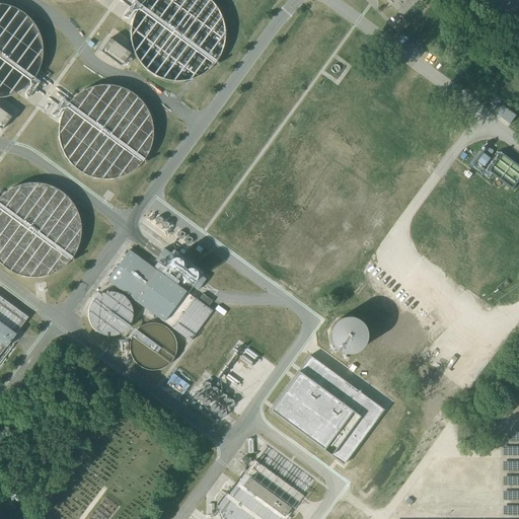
[(109,39),(99,52),(120,67),(123,63),(128,57),(130,54),(129,53),(120,46),(109,39)]
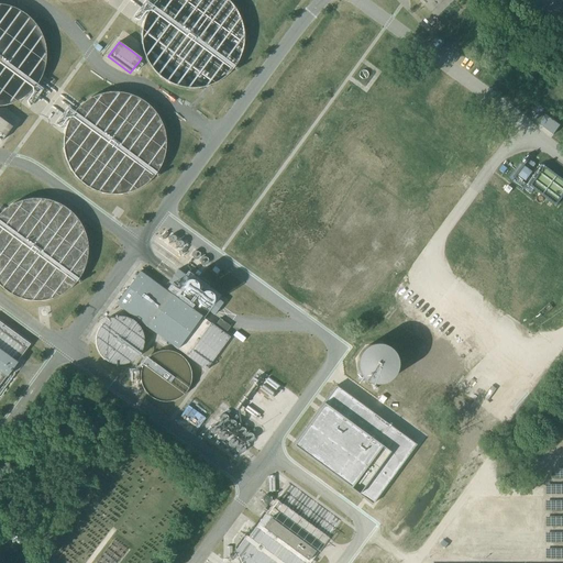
[(545,114),(538,124),(553,135),(560,125),(545,114)]
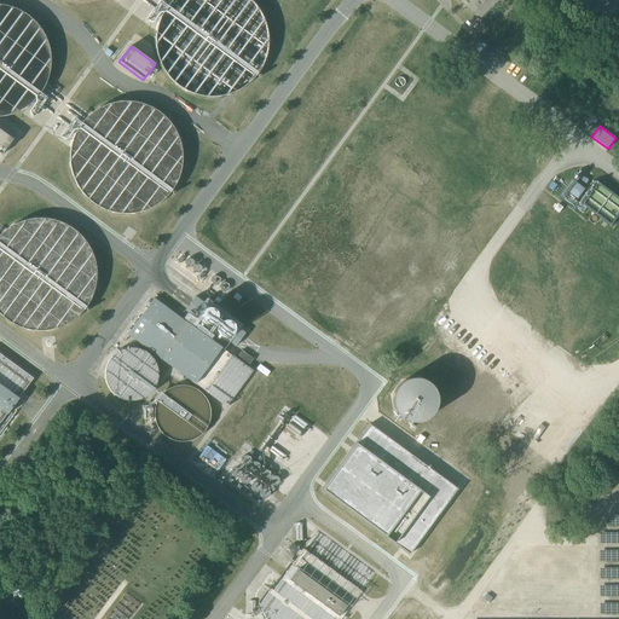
[(0,154),(1,156),(13,139),(0,131),(0,129),(0,154)]
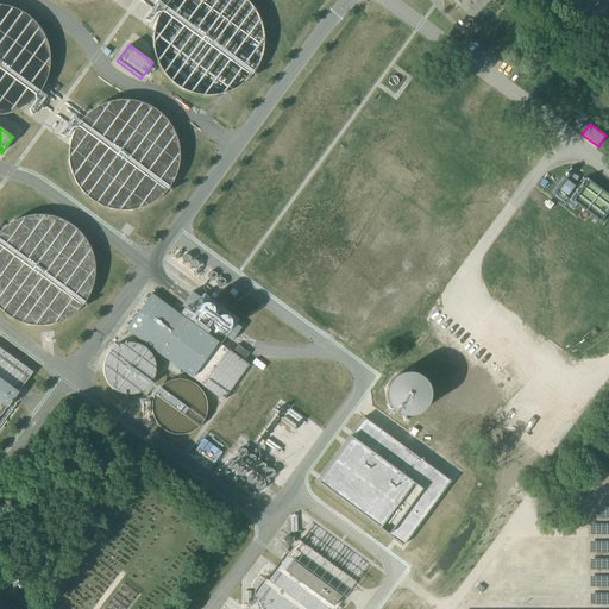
[(566,168),(566,203),(570,207),(576,207),(597,223),(608,205),(608,193),(583,175),(575,184),(576,175),(566,168)]
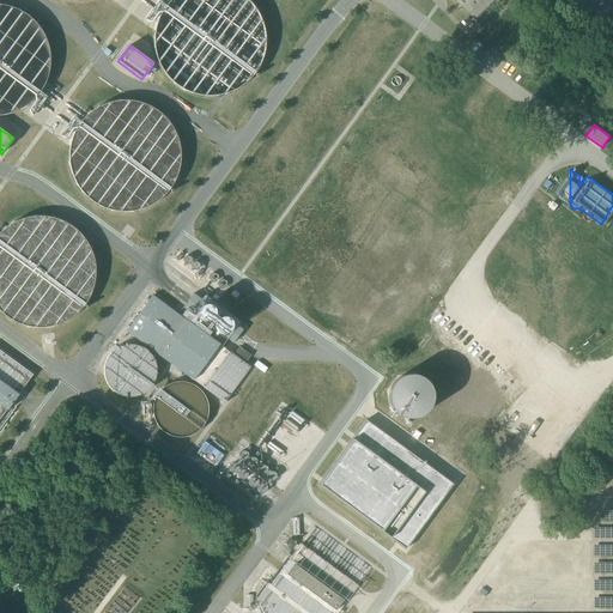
[(189,311),(204,322),(232,344),(235,340),(241,333),(243,331),(242,329),(224,316),(208,304),(206,303),(193,293),(192,296),(192,297),(186,304),(183,307),(189,311)]
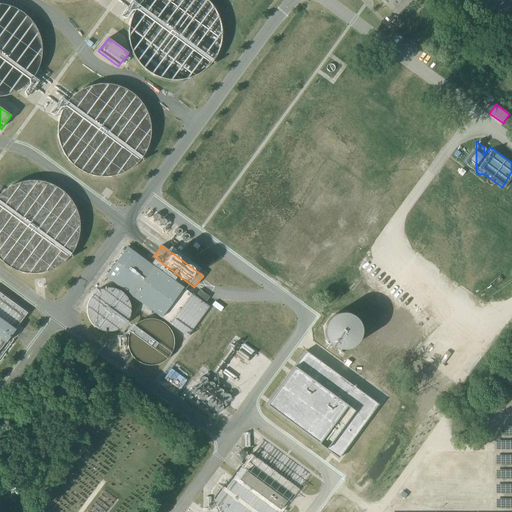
[(105,276),(105,277),(116,285),(142,304),(146,307),(154,313),(161,318),(161,317),(180,331),(187,337),(205,312),(209,307),(197,298),(183,288),(168,277),(166,276),(156,268),(155,268),(127,247),(126,248),(115,262),(105,276)]
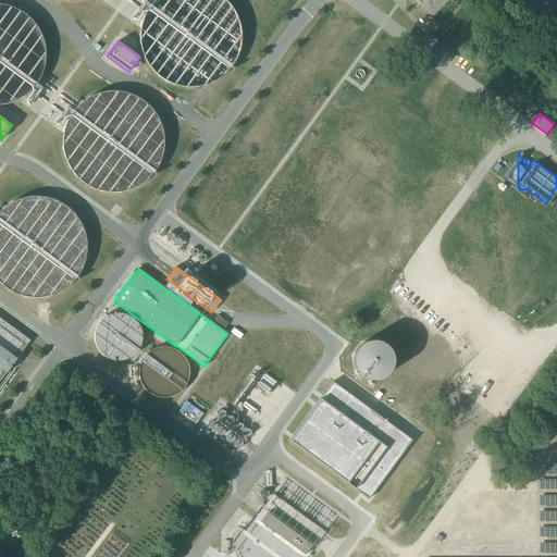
[(0,381),(29,341),(0,319),(0,381)]
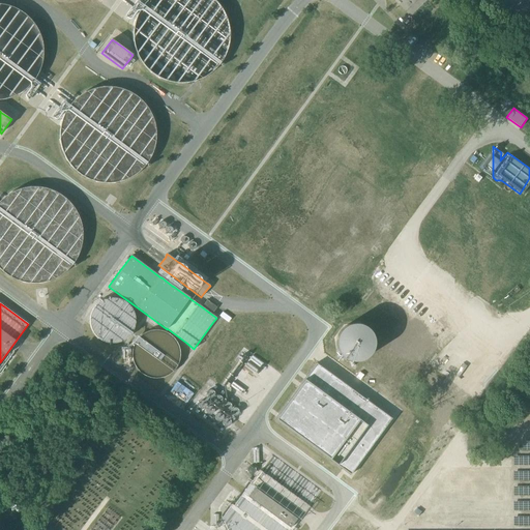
[(364,355),(370,350),(372,344),(373,337),(372,332),(369,328),(363,323),(356,320),(351,320),(344,321),(339,325),(334,331),(332,339),(333,344),(335,350),(341,356),(350,359),(358,358),(364,355)]
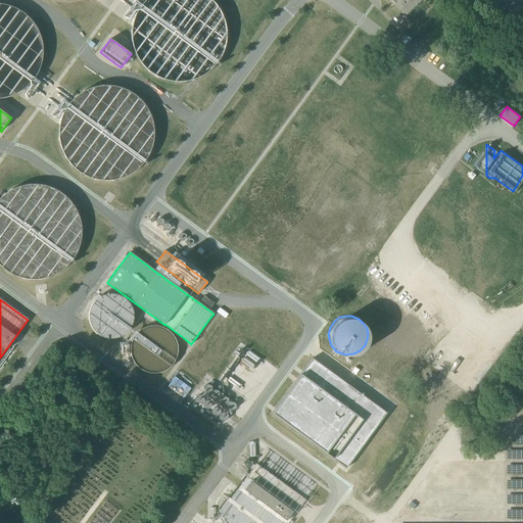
[(313,359),(272,412),(346,469),(386,413),(313,359)]
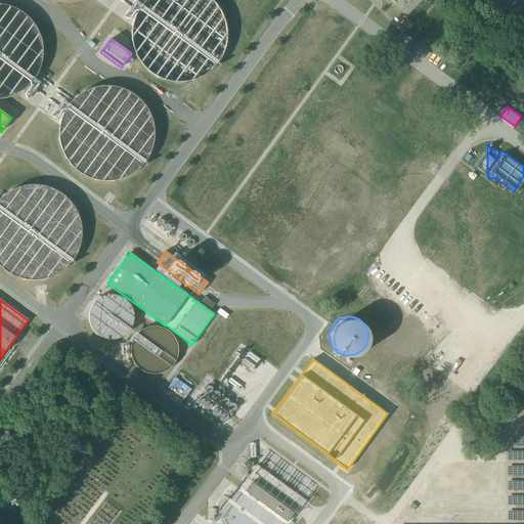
[(205,379),(186,406),(223,431),(243,403),(205,379)]
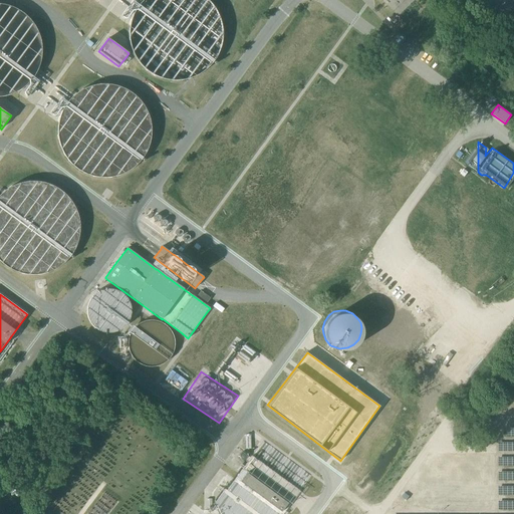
[(283,513),(291,504),(299,492),(300,491),(311,476),(263,441),(262,442),(252,456),(251,457),(243,468),(238,474),(235,480),(227,490),(226,490),(225,489),(218,499),(213,505),(216,506),(218,509),(219,511),(220,513),(283,513)]
